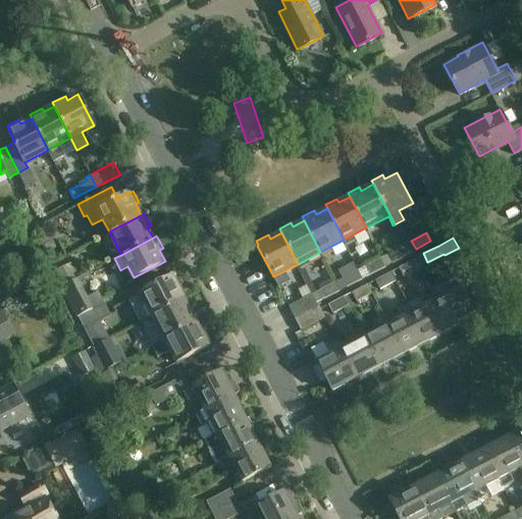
[(381,256),(385,264),(408,253),(403,245),(381,256)]
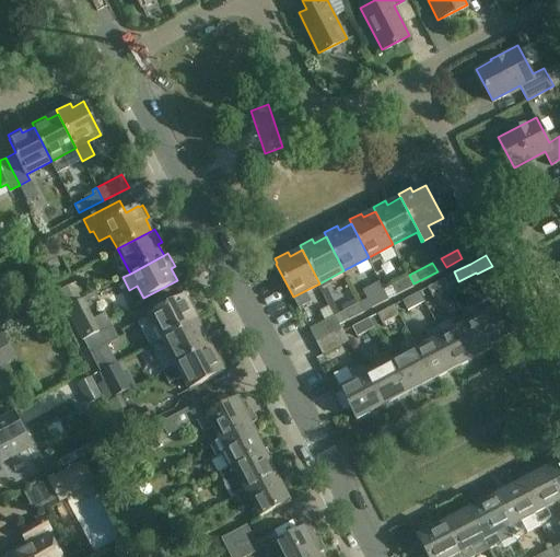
[(413,283),(409,275),(384,288),(388,297),(413,283)]
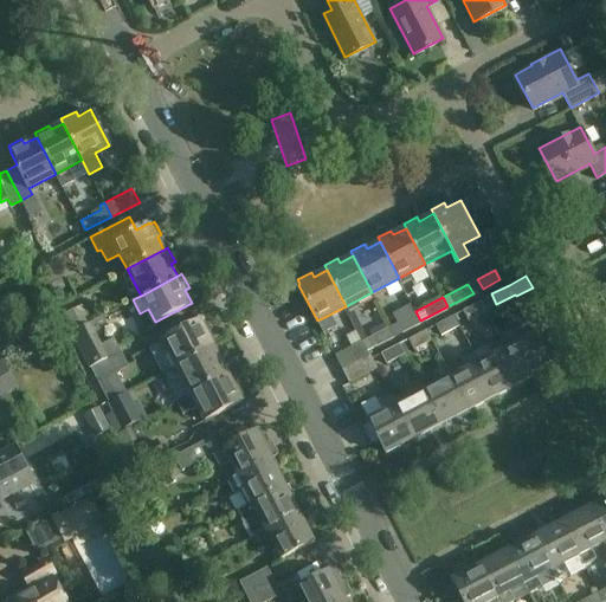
[(469,318),(485,309),(481,299),(463,309),(469,318)]
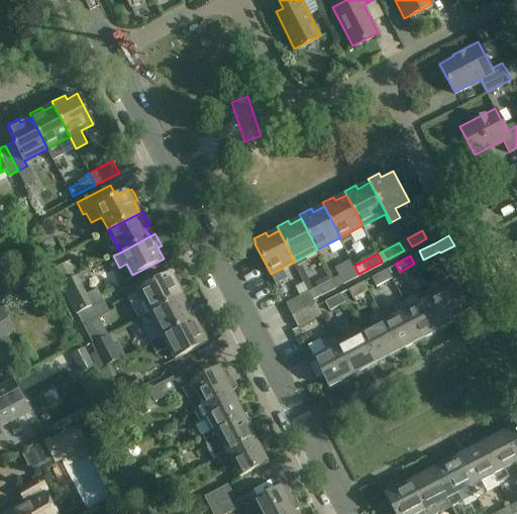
[(69,275),(77,272),(70,259),(54,267),(61,282),(70,278),(69,275)]
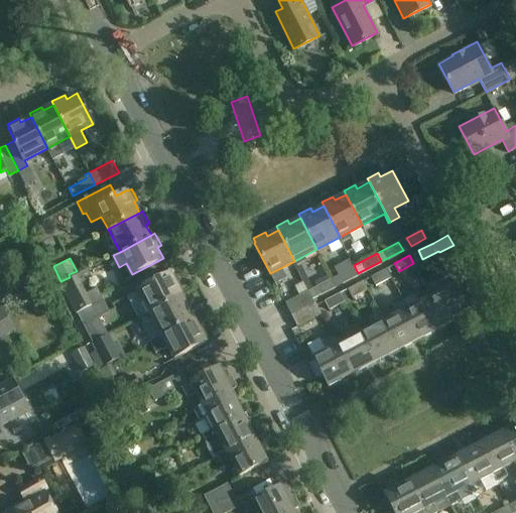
[(358,273),(354,265),(332,276),(336,285),(358,273)]
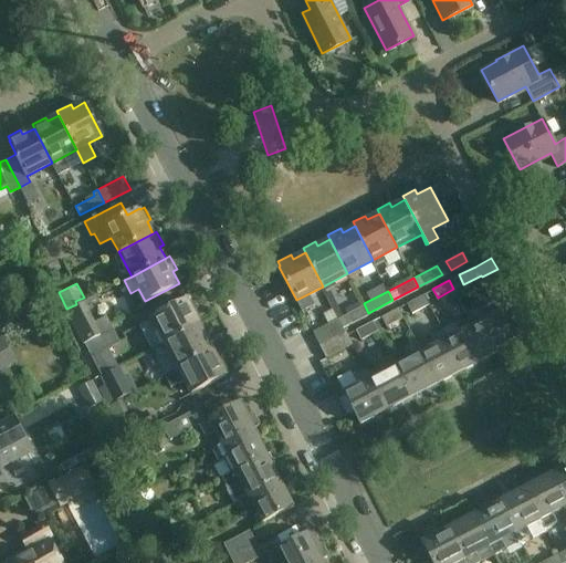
[(411,312),(429,302),(423,293),(407,302),(411,312)]
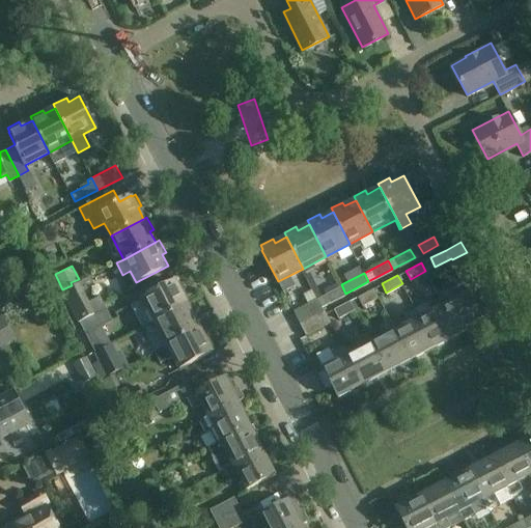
[(175,280),(143,297),(132,303),(144,328),(188,304),(183,294),(186,292),(179,279),(175,281),(175,280)]
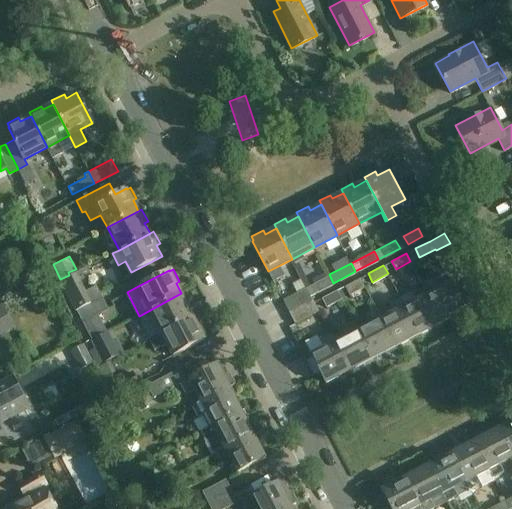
[(427,291),(442,320),(465,308),(446,271),(436,277),(440,285),(427,291)]
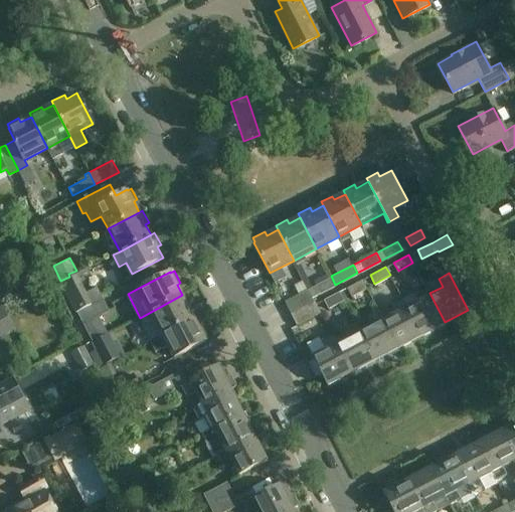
[(76,311),(103,298),(97,286),(86,292),(77,276),(62,284),(76,311)]
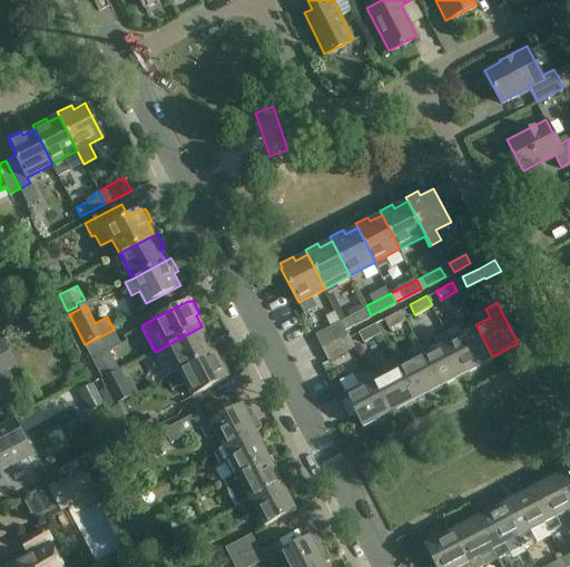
[(371,315),(366,305),(349,315),(353,324),(371,315)]
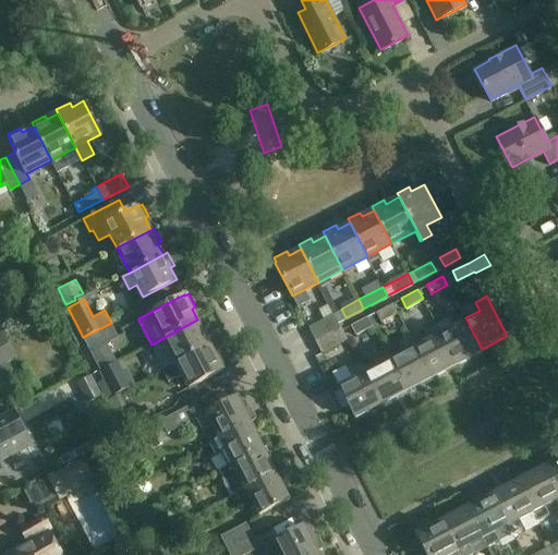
[(380,320),(398,311),(392,302),(376,311),(380,320)]
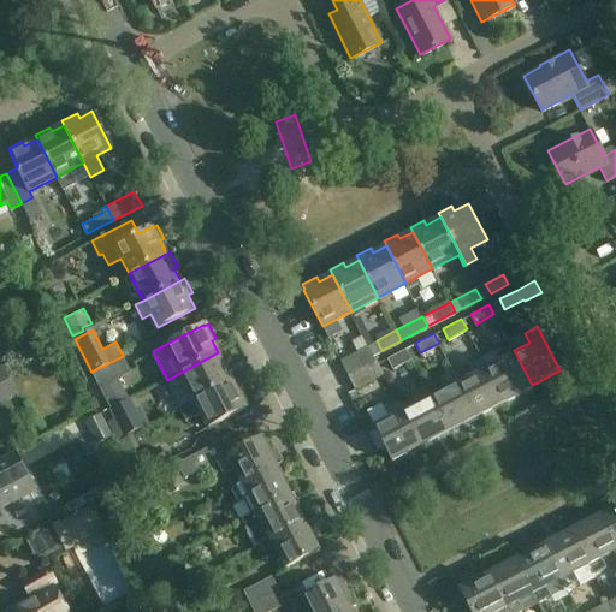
[(532,385),(514,350),(509,342),(497,348),(502,357),(485,366),(503,399),(532,385)]
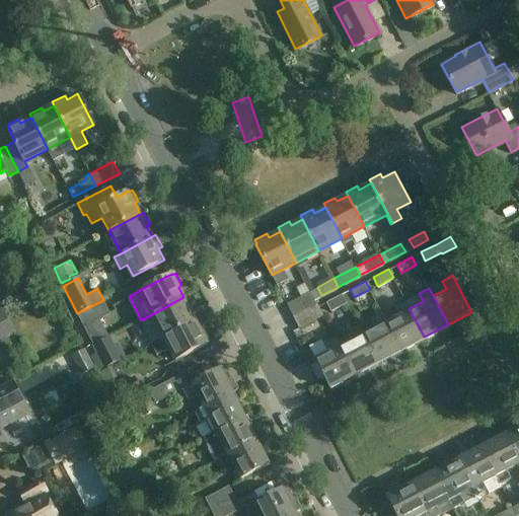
[(293,314),(316,302),(309,290),(287,302),(293,314)]
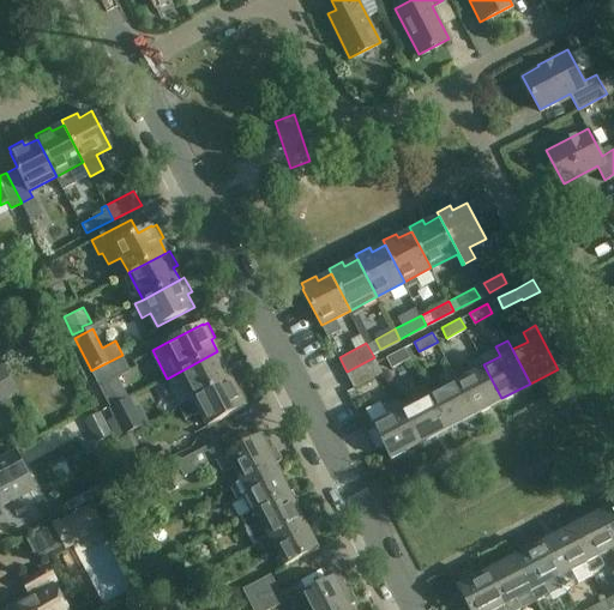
[(391,367),(410,356),(404,346),(385,356),(391,367)]
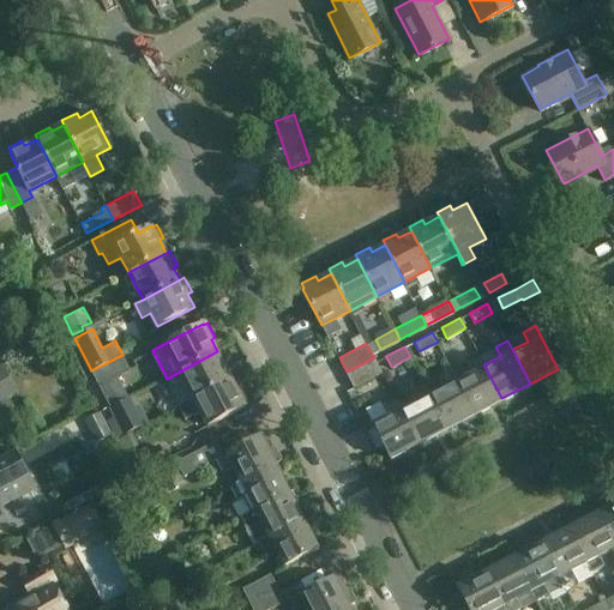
[(222,349),(217,351),(167,379),(173,391),(187,385),(193,397),(232,378),(224,366),(229,363),(222,349)]
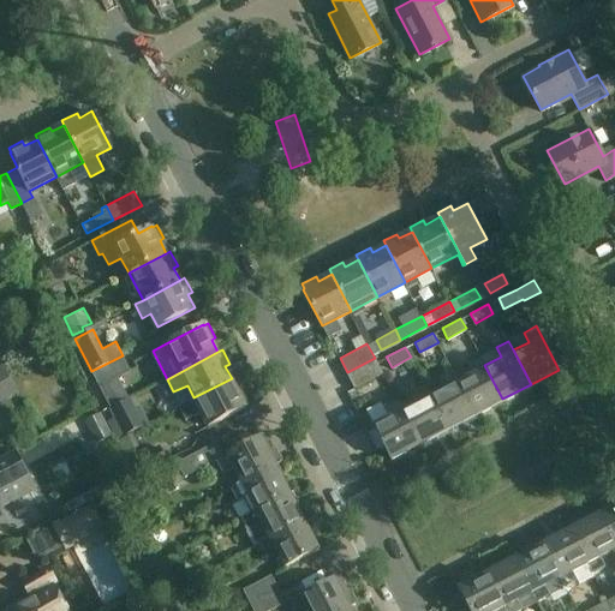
[(123,355),(91,371),(99,383),(130,369),(123,355)]
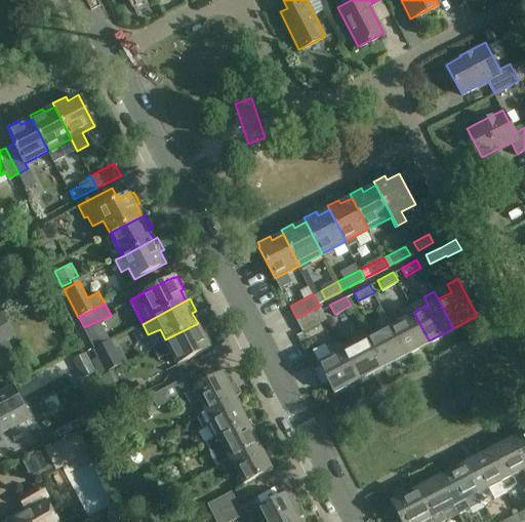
[(429,340),(413,312),(409,304),(400,309),(404,317),(391,324),(405,353),(429,340)]
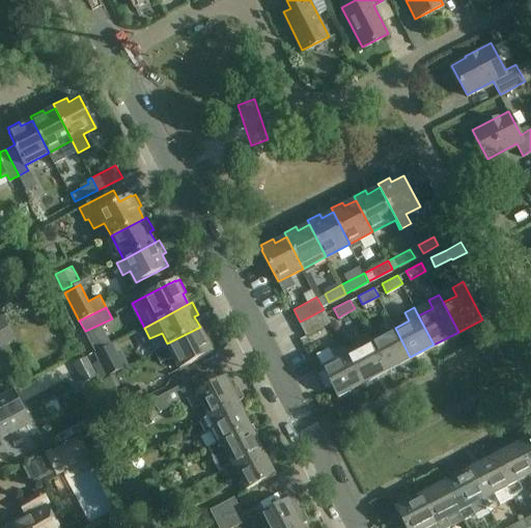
[(324,309),(300,322),(306,334),(331,321),(324,309)]
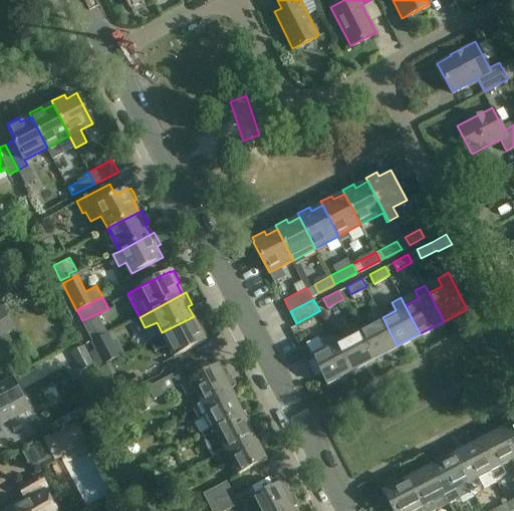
[(397,345),(382,317),(377,309),(367,314),(371,322),(359,328),(374,357),(397,345)]
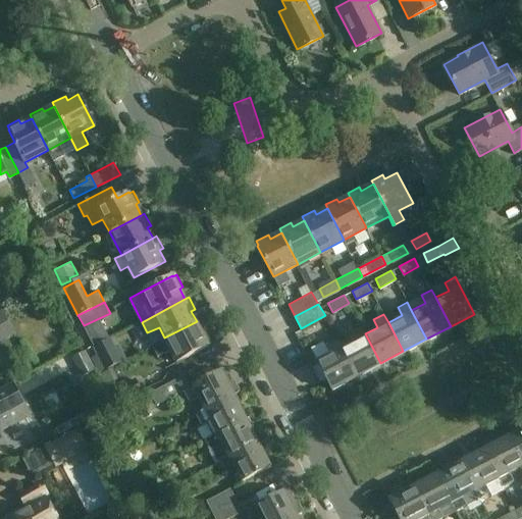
[(200,319),(197,321),(164,338),(154,344),(160,356),(170,350),(176,361),(209,345),(203,333),(206,332),(200,319)]
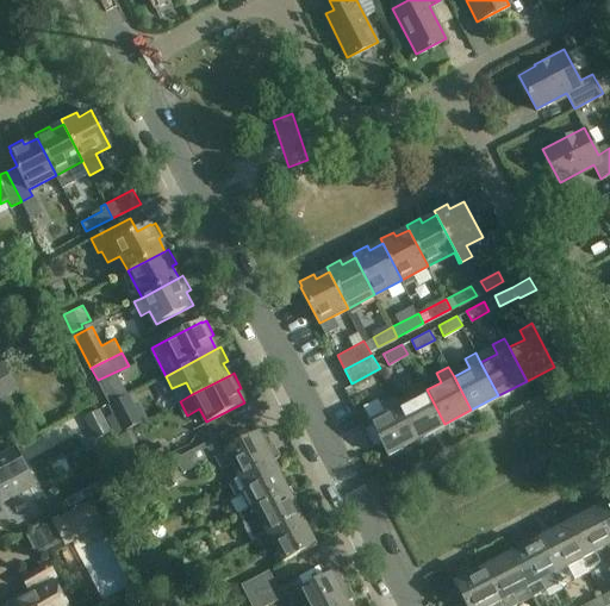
[(444,424),(427,389),(422,381),(410,387),(415,397),(399,405),(416,438),(444,424)]
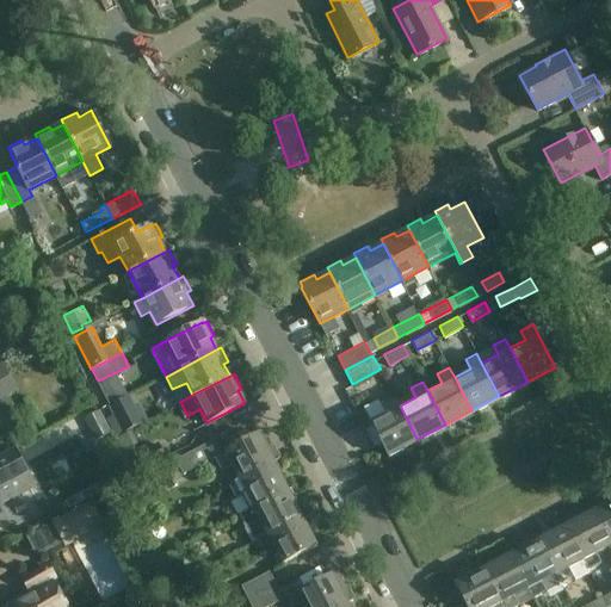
[(142,420),(129,394),(110,404),(123,431),(142,420)]
